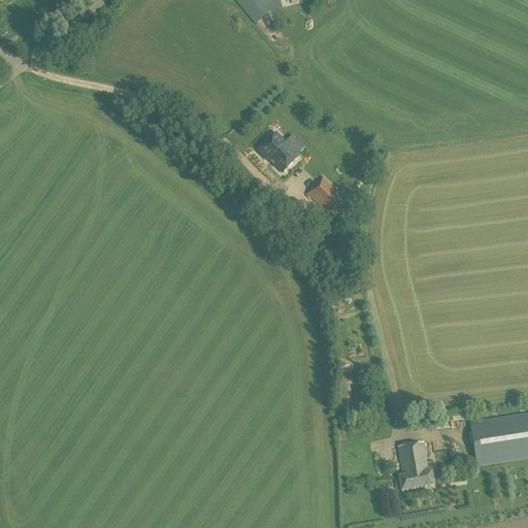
[(234,0),(255,25),(267,14),(255,0),(234,0)]
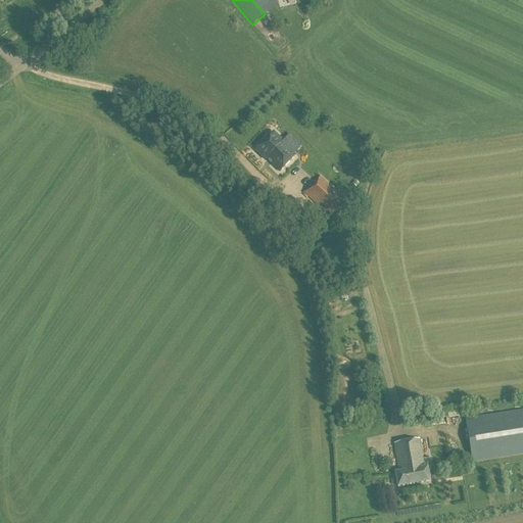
[(280,172),(295,155),(282,143),(283,142),(273,133),(255,151),(266,160),(267,159),(280,172)]
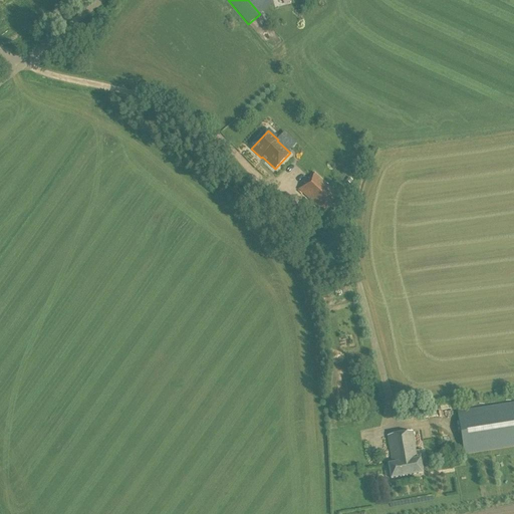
[(339,196),(313,173),(308,179),(309,180),(305,185),(304,183),(298,189),(323,213),(339,196)]
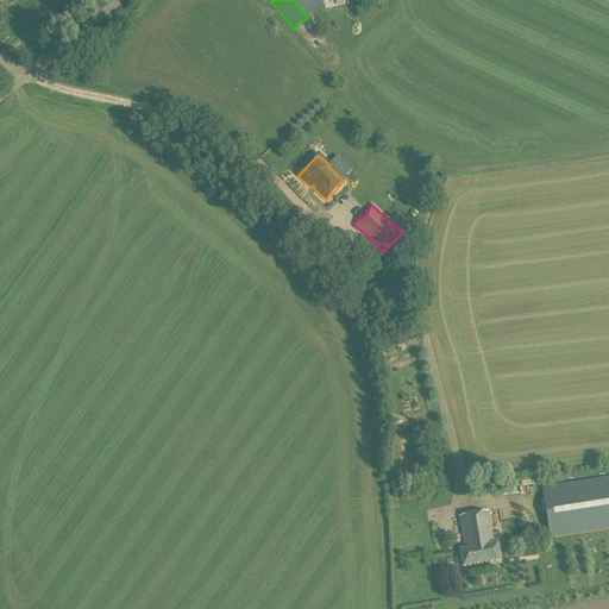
[(554,539),(608,529),(608,476),(546,488),(554,539)]
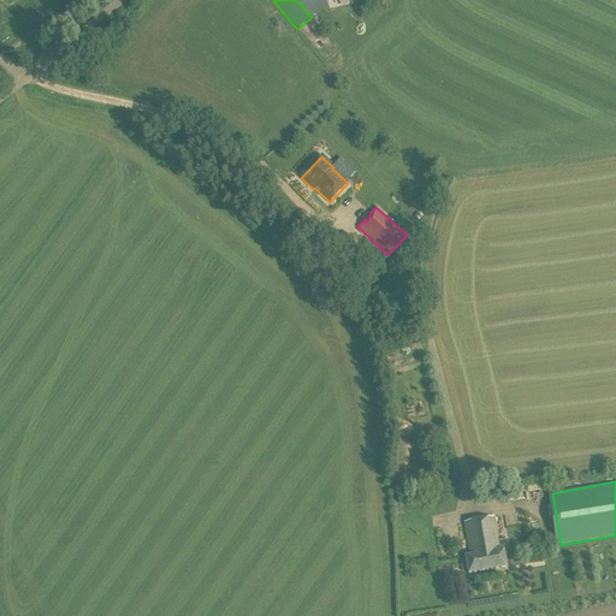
[(529,539),(522,511),(508,515),(515,544),(529,539)]
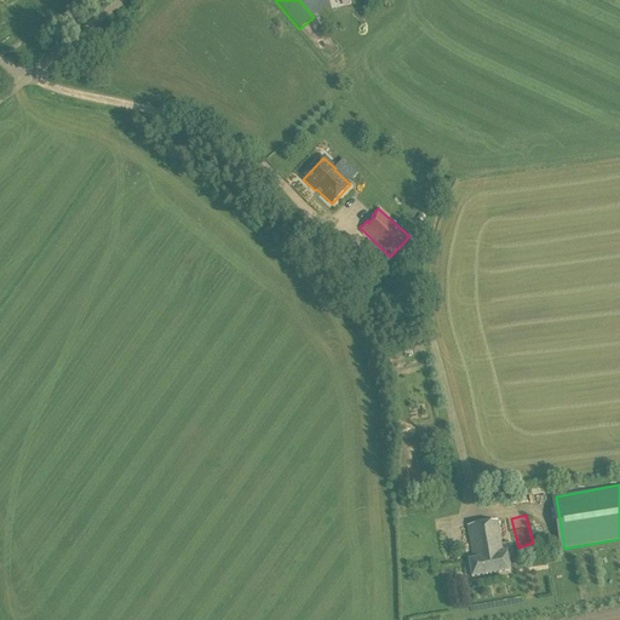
[(500,520),(466,526),(472,560),(469,561),(471,578),(510,570),(506,555),(500,520)]
